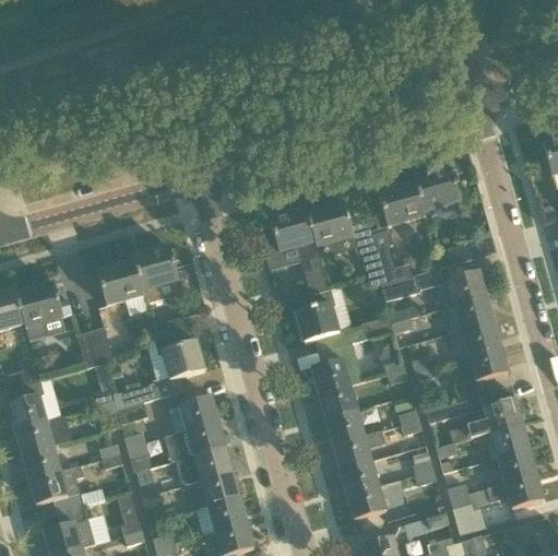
[(557,139),(544,143),(554,176),(557,175),(557,139)]
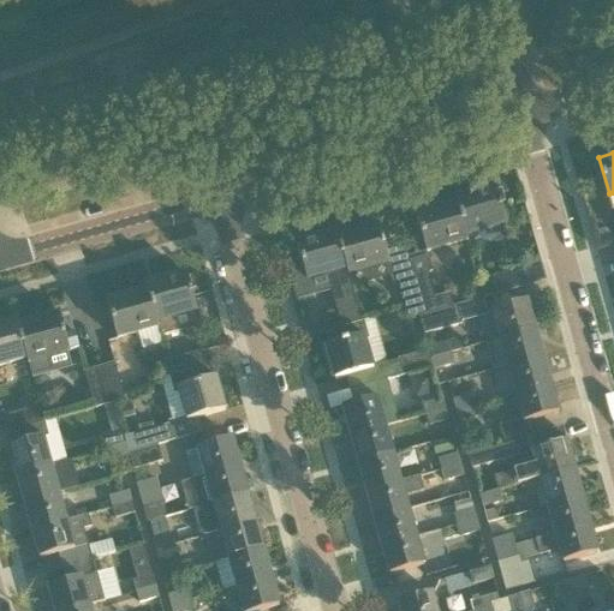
[(459,202),(468,232),(506,221),(496,186),(458,197),(459,202)]
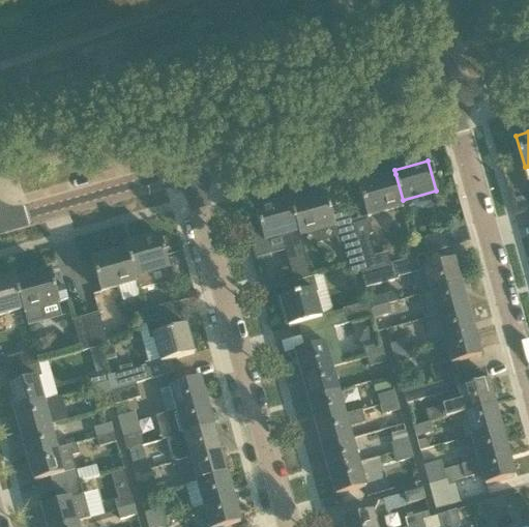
[(369,213),(404,204),(403,200),(395,174),(360,183),(369,213)]
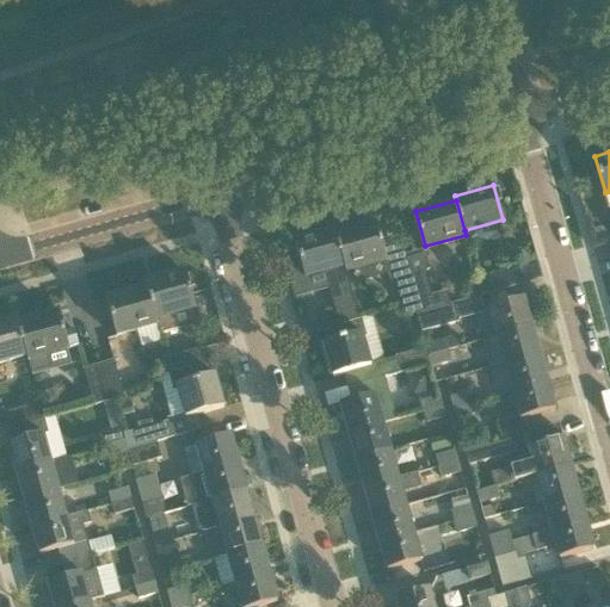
[(346,268),(387,258),(377,223),(363,227),(362,221),(336,229),(346,268)]
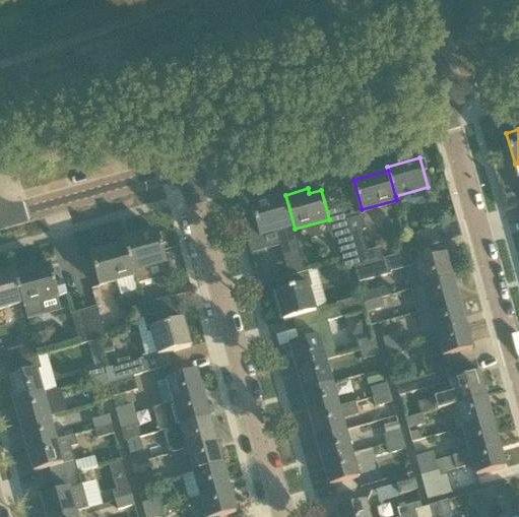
[(297,237),(295,229),(285,195),(252,204),(260,234),(278,229),(281,242),(297,237)]
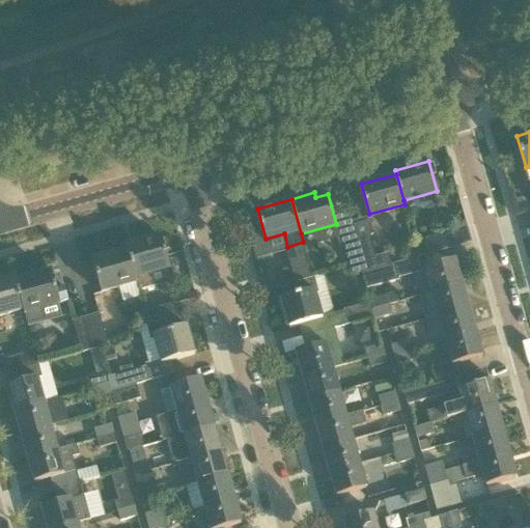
[(368,269),(392,261),(389,250),(377,254),(370,232),(358,235),(368,269)]
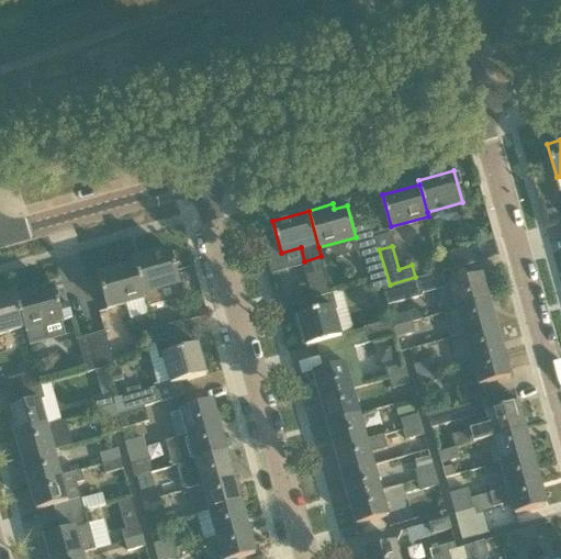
[(472,246),(438,255),(441,269),(475,260),(472,246)]
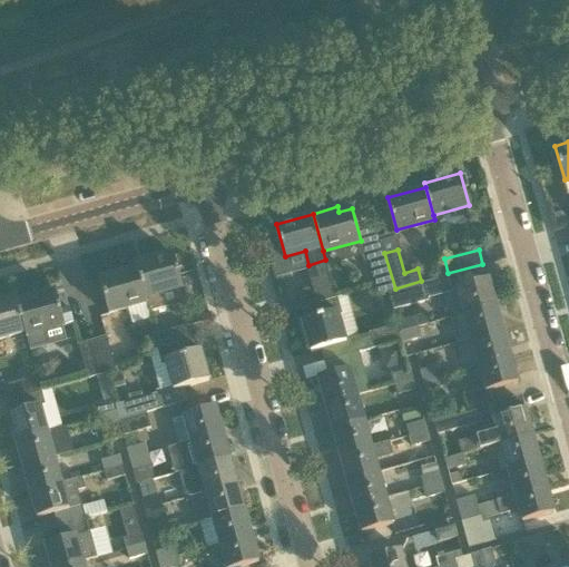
[(173,253),(137,263),(147,300),(149,310),(166,305),(162,291),(183,285),(174,252),(173,252),(173,253)]
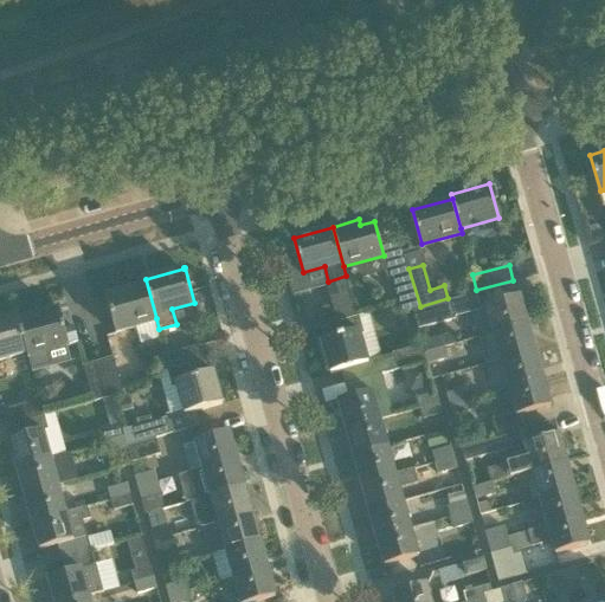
[(413,308),(413,309),(420,306),(409,269),(393,273),(404,310),(413,308)]
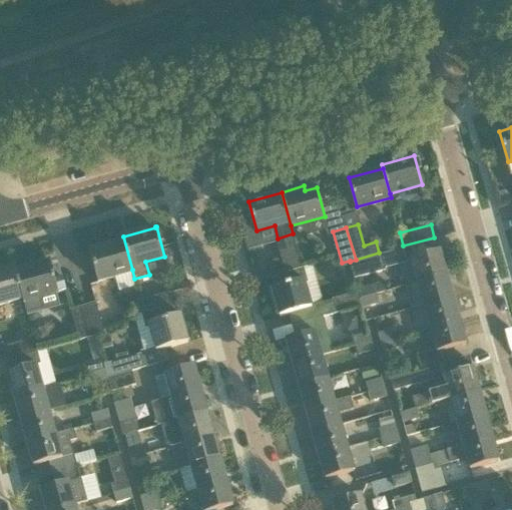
[(132,270),(123,236),(123,235),(122,236),(123,241),(91,250),(91,249),(90,249),(98,280),(132,270)]
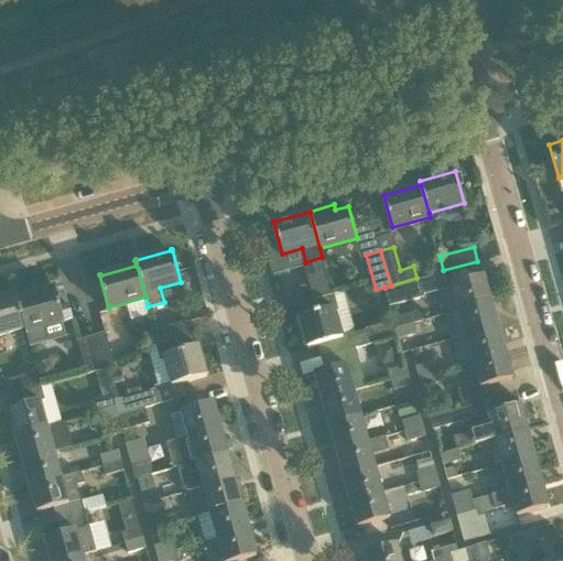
[(453,282),(459,309),(491,300),(484,273),(453,282)]
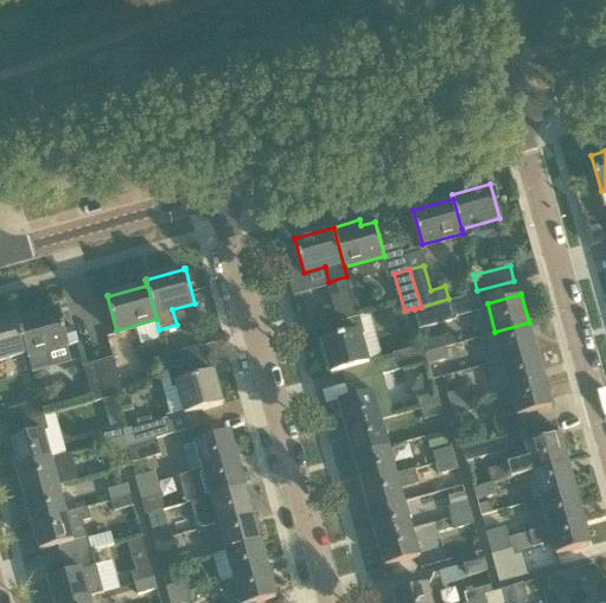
[(457,316),(451,297),(448,299),(421,307),(414,309),(420,327),(457,316)]
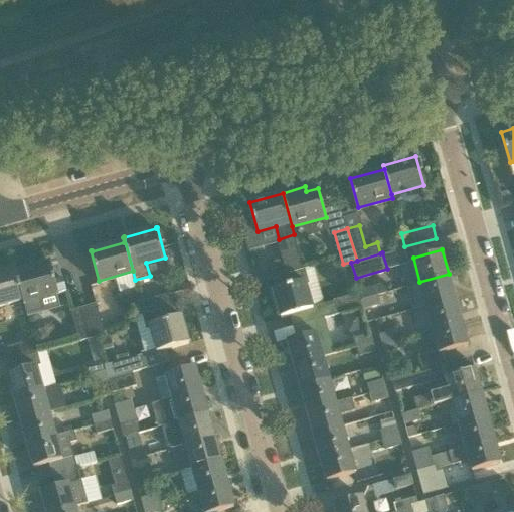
[(271,263),(275,276),(306,268),(302,254),(271,263)]
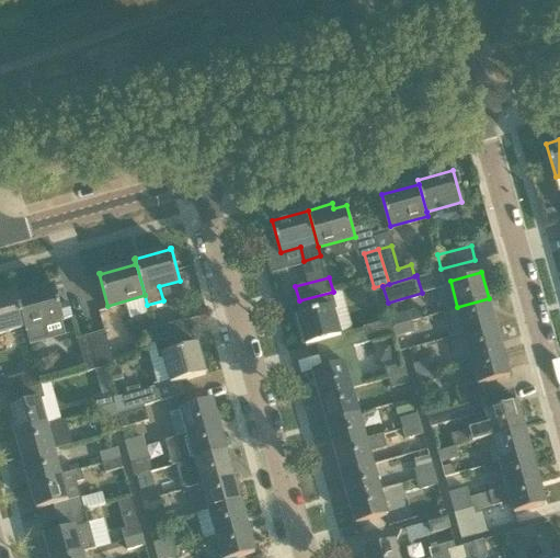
[(47,337),(44,325),(63,319),(72,317),(65,289),(57,292),(55,285),(54,285),(54,286),(19,296),(18,291),(16,291),(26,329),(30,341),(47,337)]
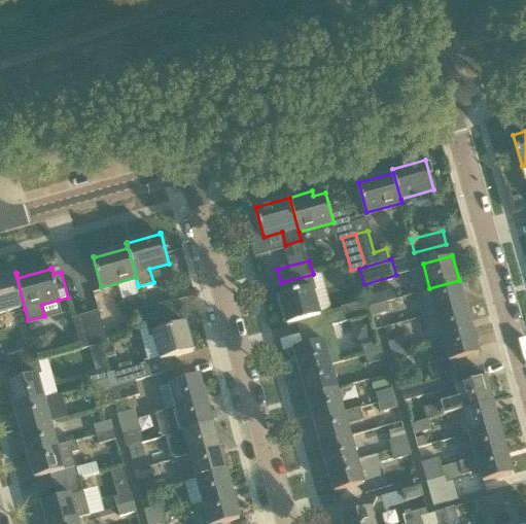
[(25,309),(15,273),(14,274),(15,274),(0,278),(0,311),(23,306),(24,310),(25,309)]
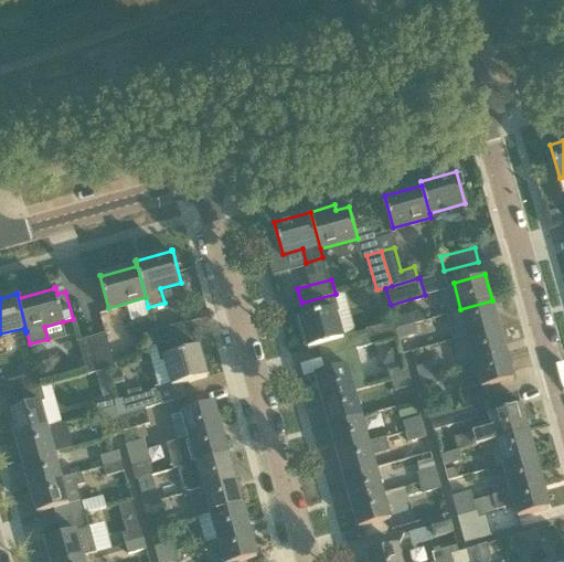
[(336,294),(301,303),(305,315),(300,316),(308,347),(343,337),(336,310),(340,309),(336,294)]
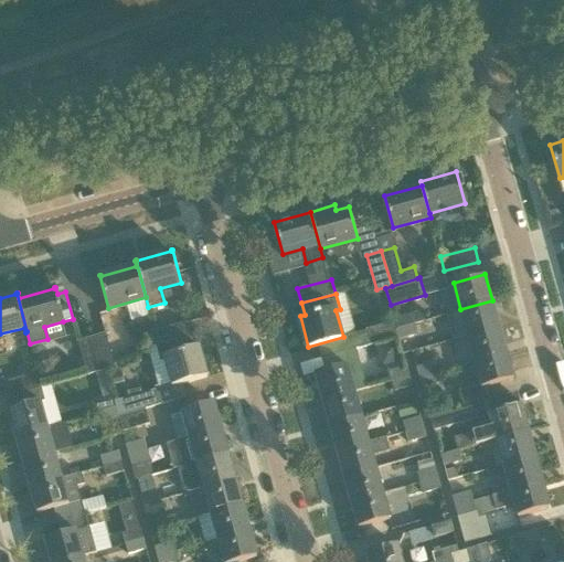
[(499,326),(492,300),(460,309),(468,335),(499,326)]
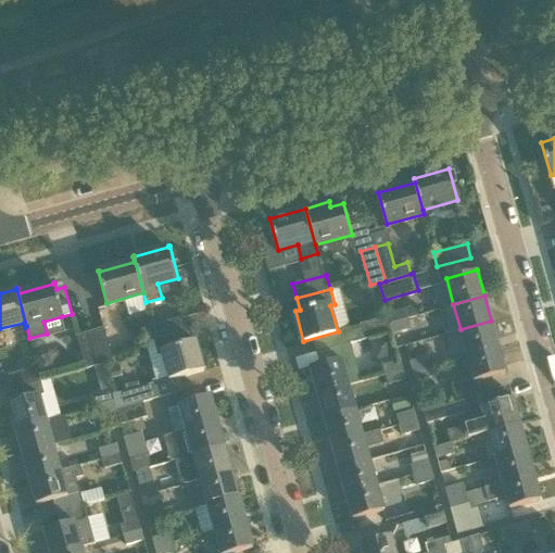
[(408,316),(419,314),(416,303),(387,312),(388,314),(387,315),(389,323),(408,316)]
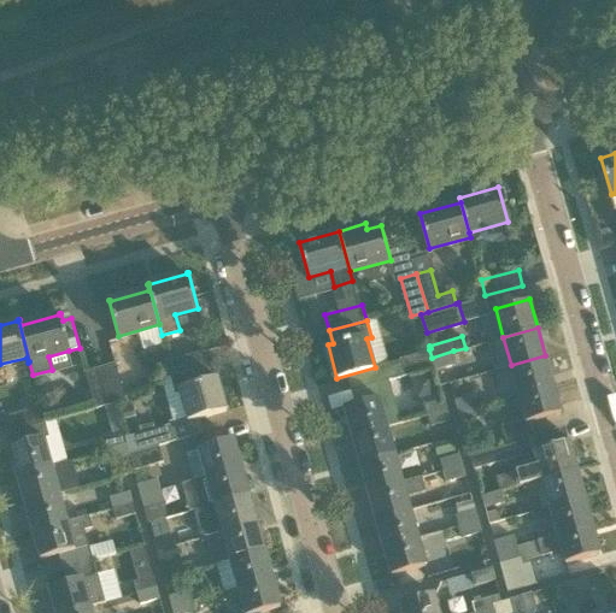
[(171,375),(209,364),(204,348),(166,360),(171,375)]
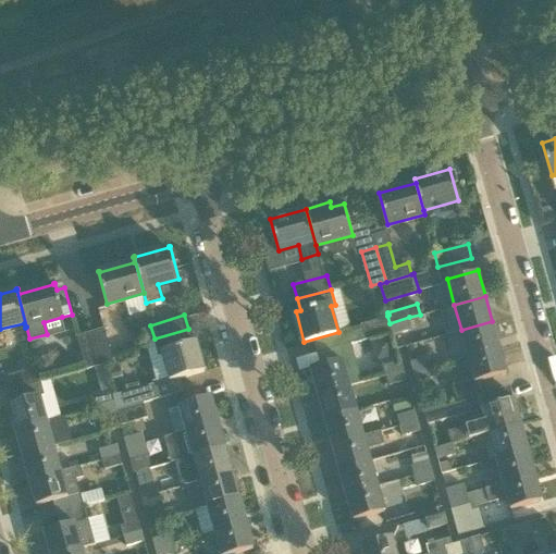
[(392,330),(390,323),(387,316),(362,323),(367,337),(392,330)]
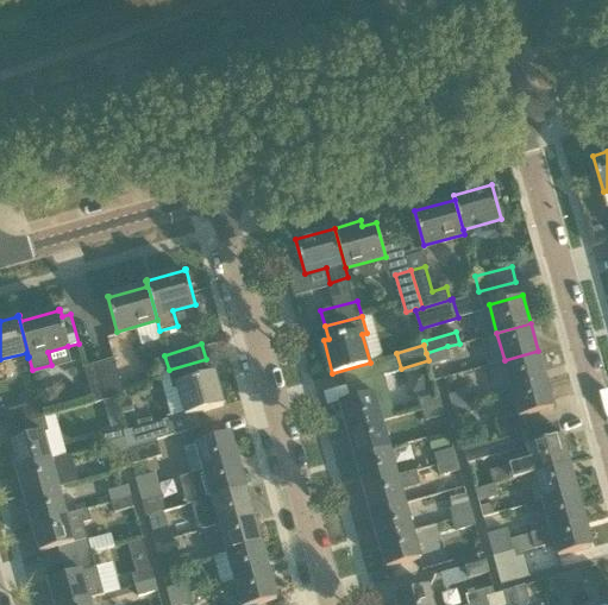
[(451,357),(447,346),(426,353),(428,360),(430,359),(431,364),(451,357)]
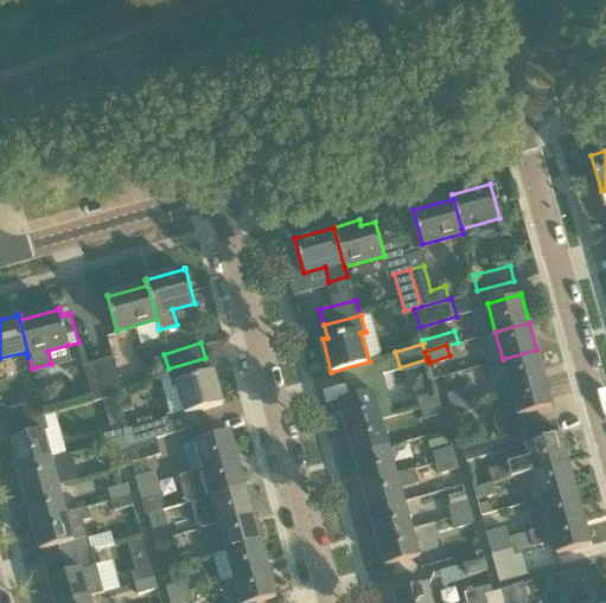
[(544,377),(536,350),(503,359),(510,386),(544,377)]
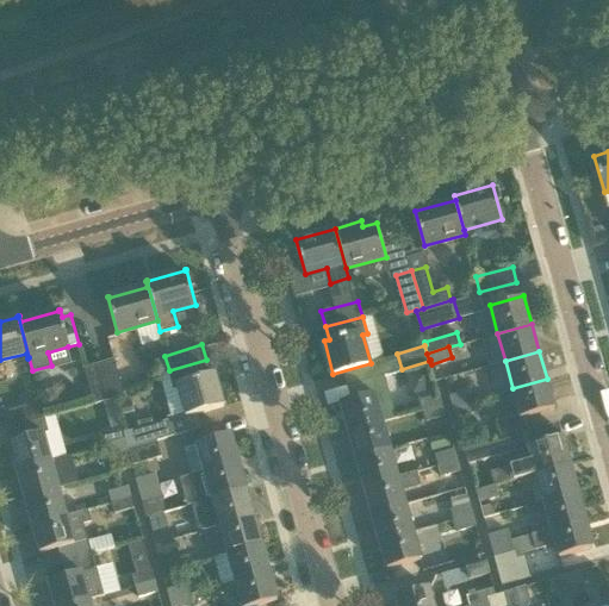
[(115,356),(100,361),(110,398),(116,397),(125,394),(115,356)]
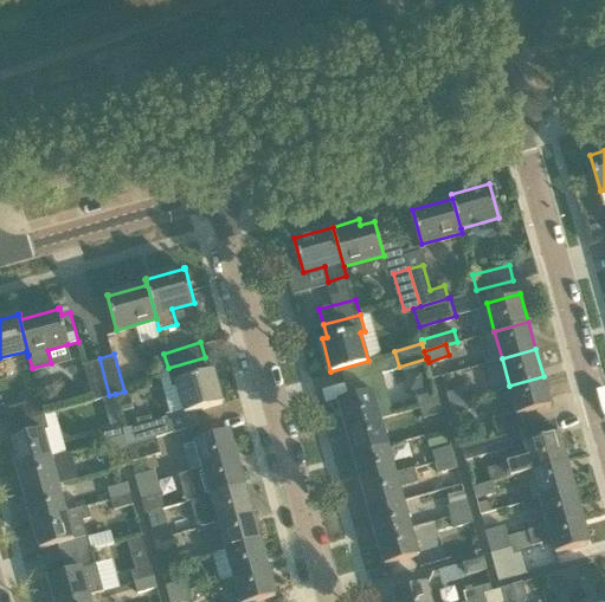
[(173,386),(177,384),(185,412),(223,401),(213,369),(208,370),(205,357),(168,368),(173,386)]
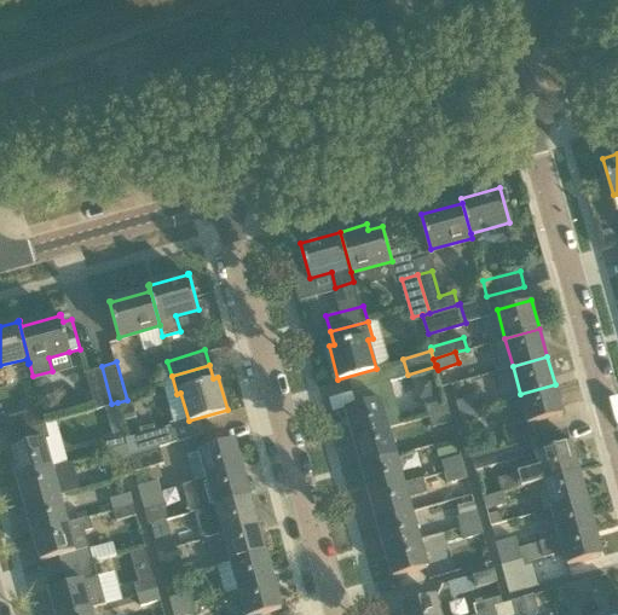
[(102,366),(85,370),(96,408),(104,406),(111,404),(102,366)]
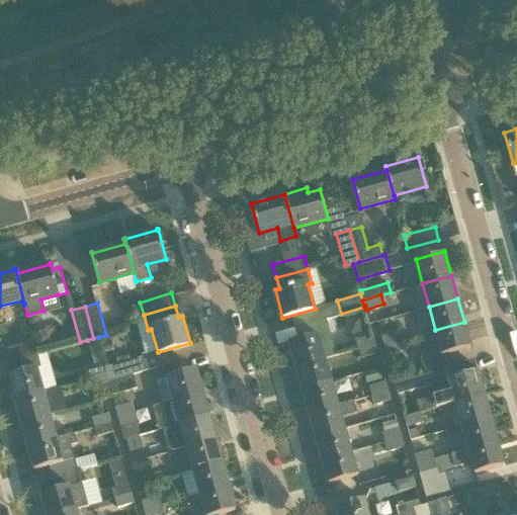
[(289,341),(295,364),(325,356),(336,353),(326,318),(296,326),(300,338),(289,341)]
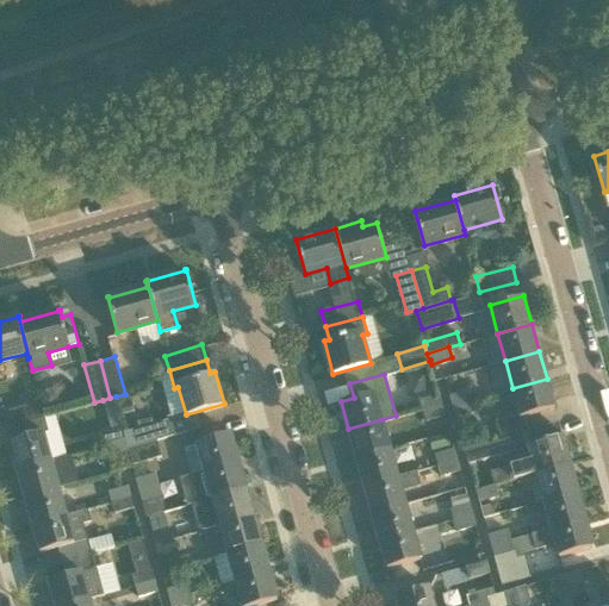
[(554,406),(547,379),(513,388),(520,412),(521,416),(524,416),(554,406)]
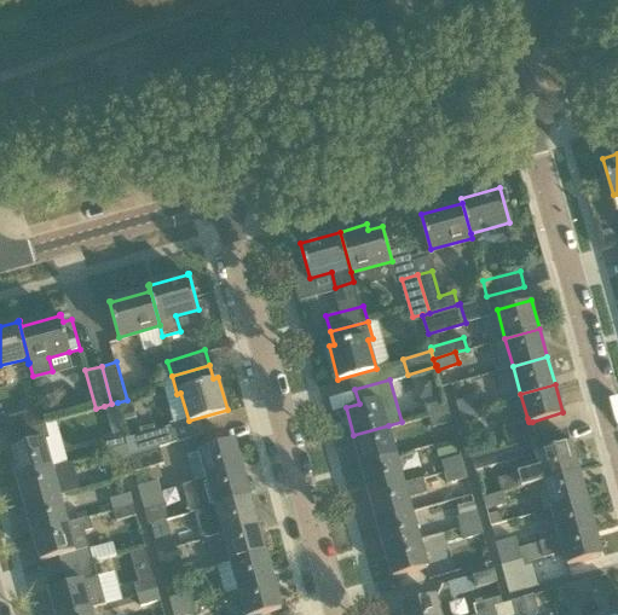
[(456,400),(458,411),(480,405),(477,394),(456,400)]
